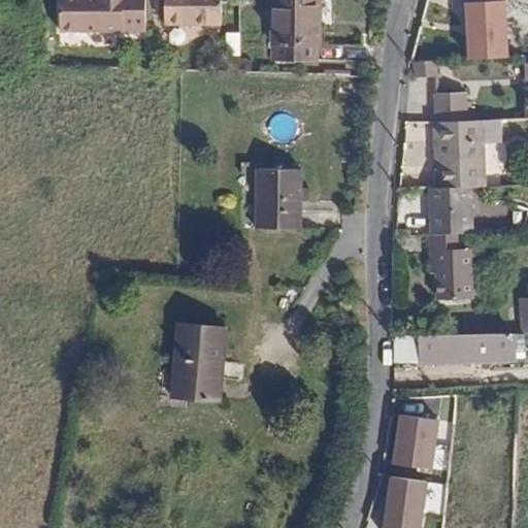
[(146,32),(145,0),(60,0),(60,32),(146,32)]
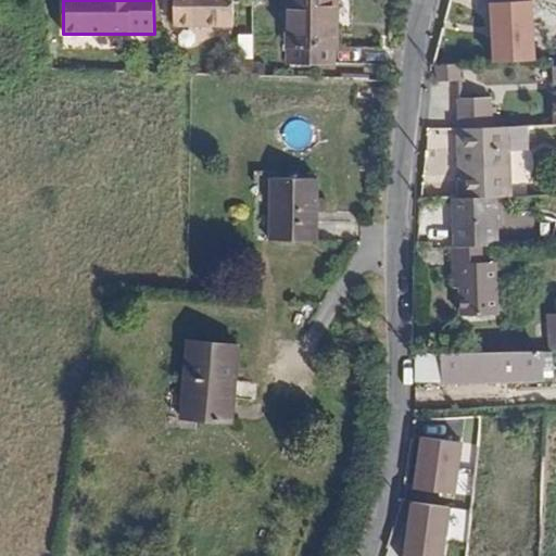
[(174,0),(174,26),(234,26),(232,0),(174,0)]
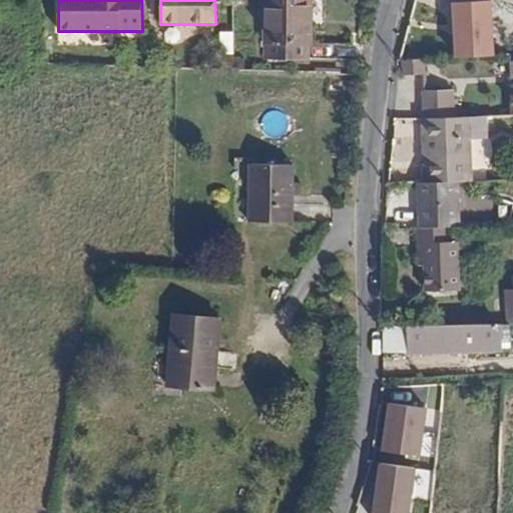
[(264,0),(266,60),(309,59),(309,44),(311,44),(311,24),(308,24),(308,0),(264,0)]
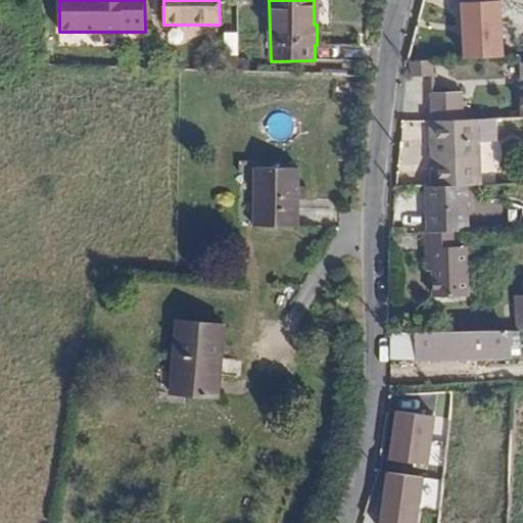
[(504,57),(501,0),(460,0),(463,59),(504,57)]
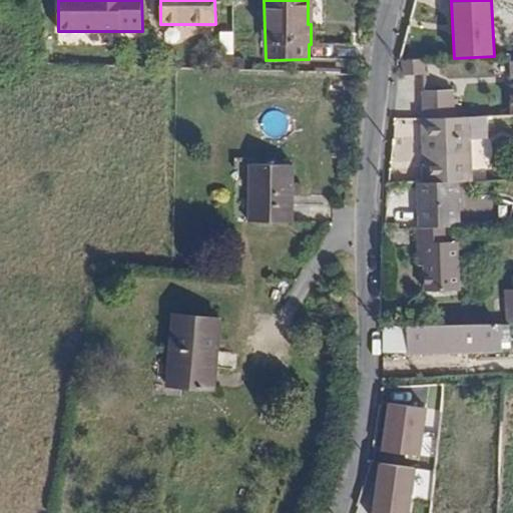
[(423,59),(403,60),(404,76),(425,74),(423,59)]
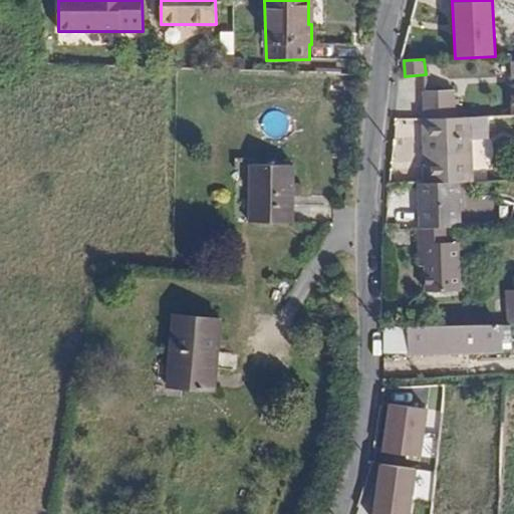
[(424,91),(424,117),(454,116),(454,90),(424,91)]
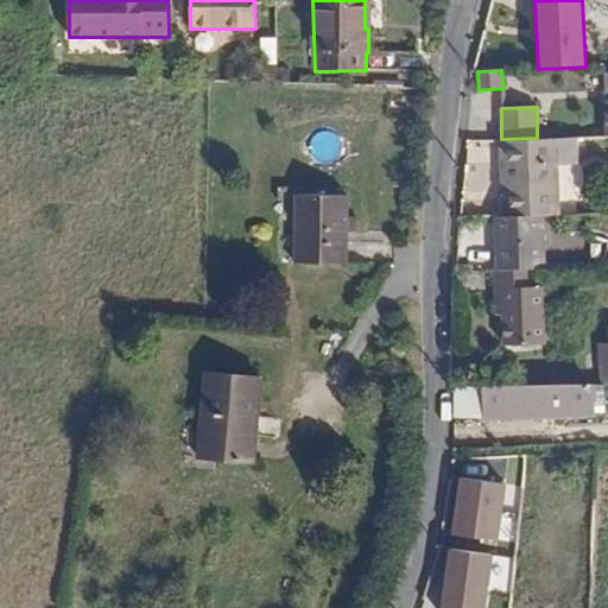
[(537,138),(501,139),(502,216),(542,215),(557,214),(556,159),(556,138),(537,138)]
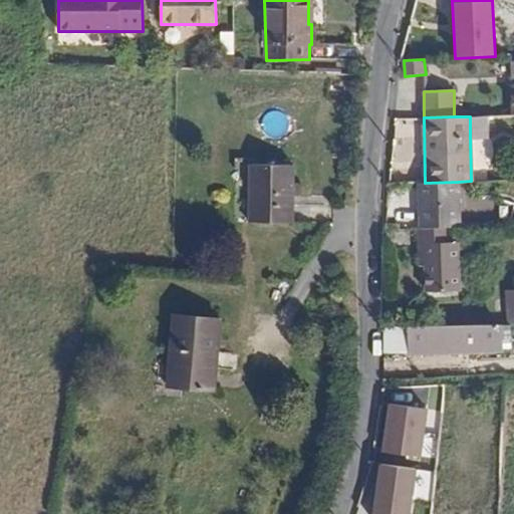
[(470,116),(470,135),(486,134),(486,116),(470,116)]
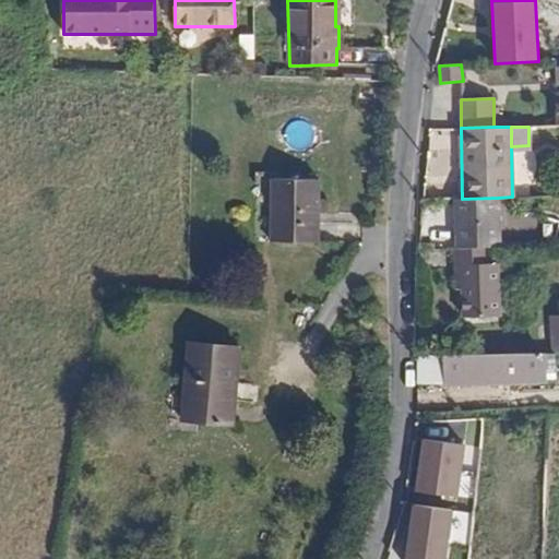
[(272,209),(275,209),(274,242),(319,242),(320,179),(272,179),(272,209)]
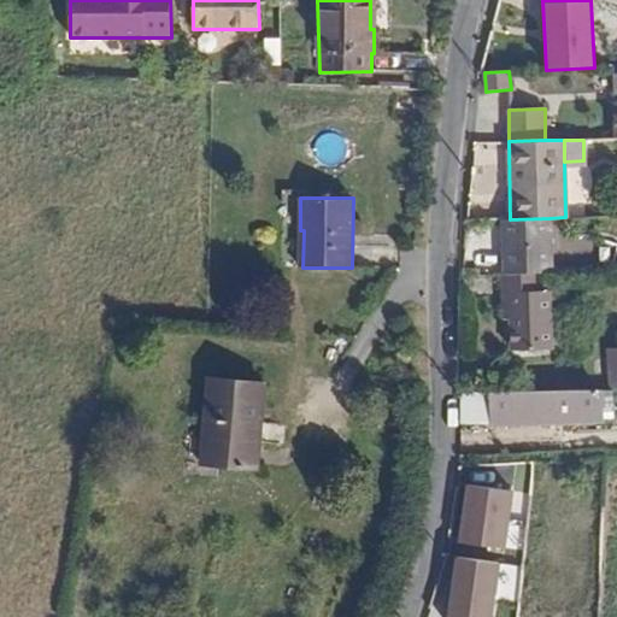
[(542,272),(551,272),(550,218),(510,219),(503,219),(504,274),(542,272)]
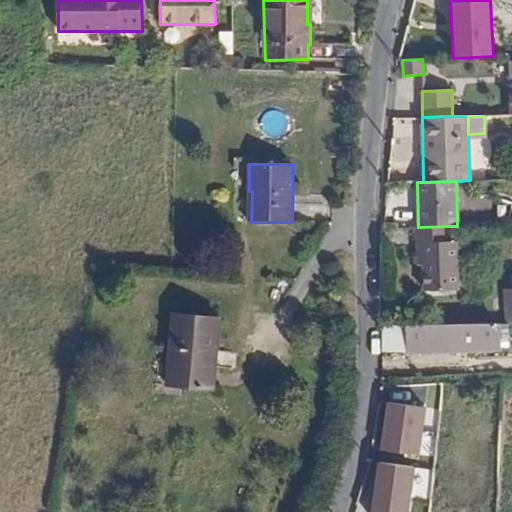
[(418,227),(417,228),(417,242),(423,242),(424,264),(424,290),(457,289),(456,242),(450,241),(450,226),(418,227)]
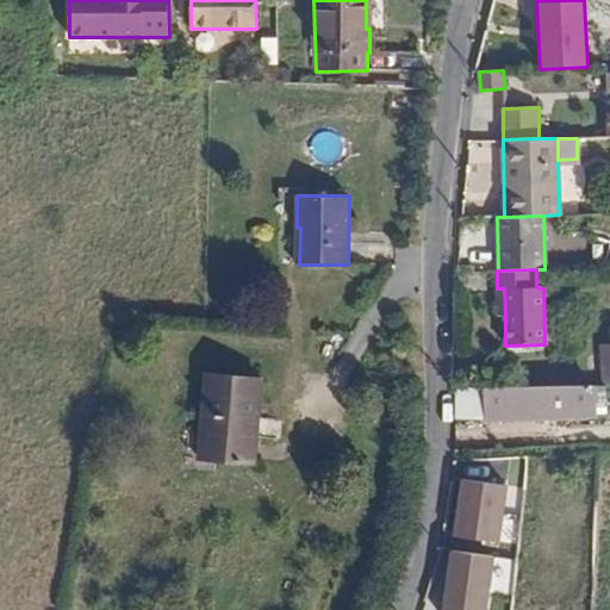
[(254,465),(261,378),(207,374),(199,459),(254,465)]
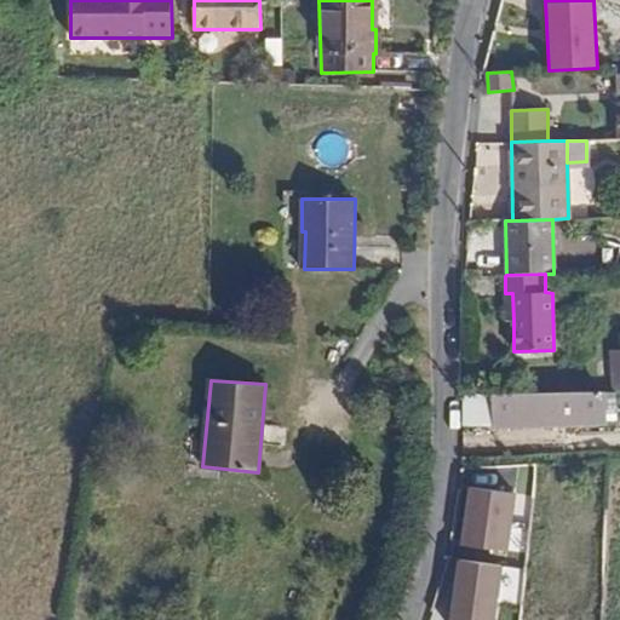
[(603,391),(464,395),(464,426),(604,423),(603,391)]
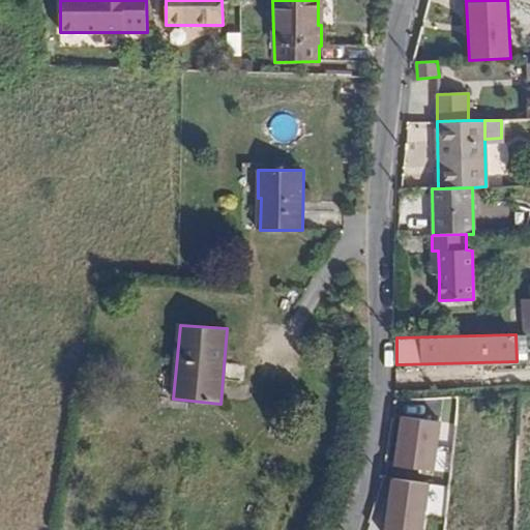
[(526,334),(516,334),(517,361),(527,359),(526,334)]
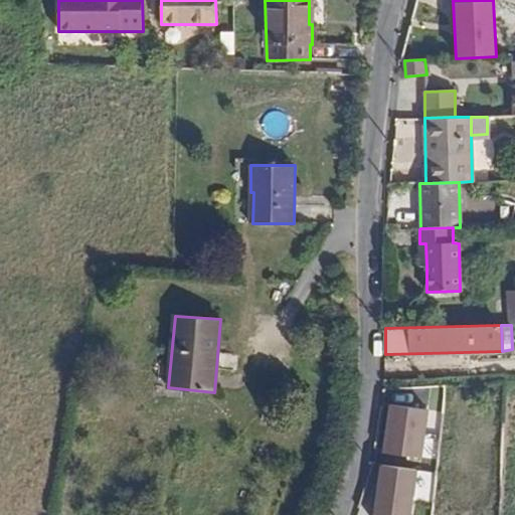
[(427,410),(390,404),(384,452),(420,457),(427,410)]
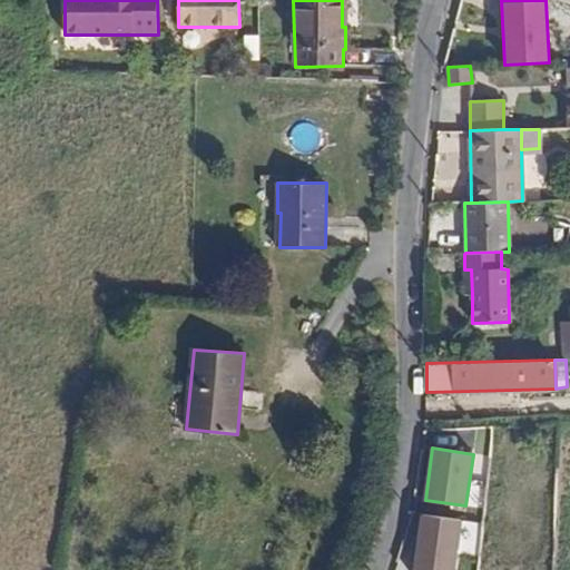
[(453,569),(461,520),(423,514),(414,569),(453,569)]
